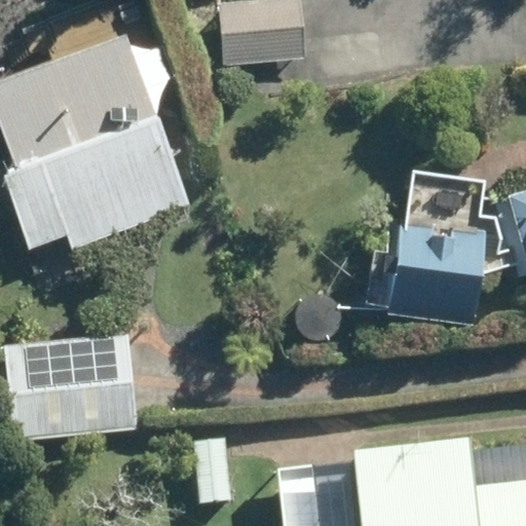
[(223,64),(305,58),(300,0),(259,0),(219,3),(223,64)]
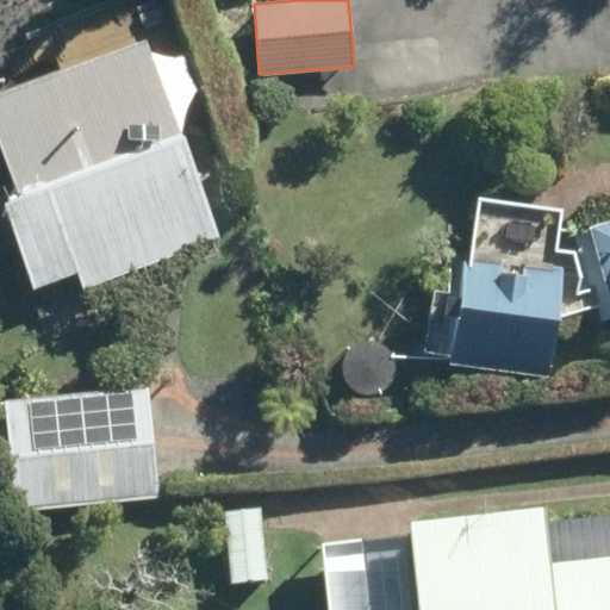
[(435,0),(358,0),(444,50),(464,17),(435,0)]
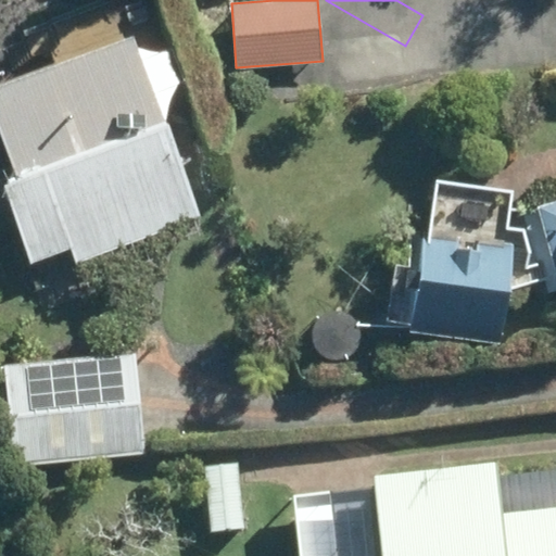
[(73,260),(196,216),(131,37),(0,83),(0,129),(17,179),(1,186),(29,262),(68,249),(73,260)]
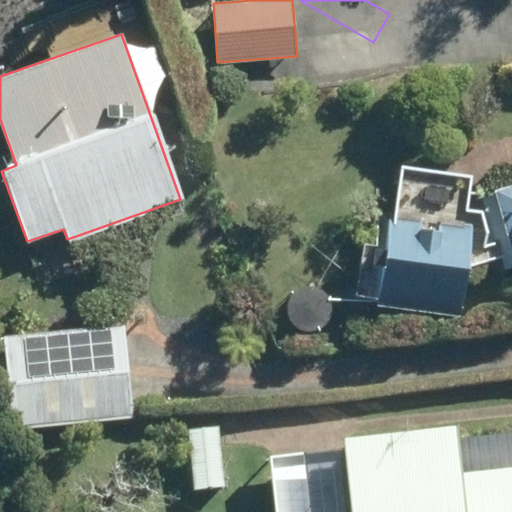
[(511,186),(495,192),(496,196),(471,190),(474,173),(405,165),(398,216),(392,216),(381,303),(461,314),(466,266),(501,257),(504,269),(511,266),(511,186)]
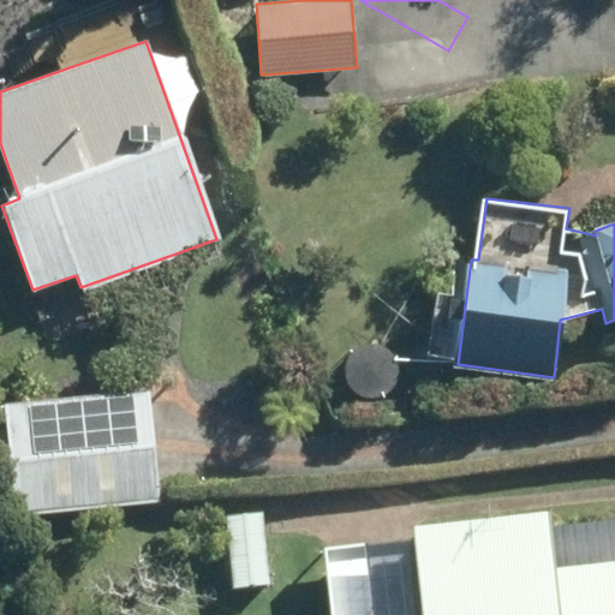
[(18,517),(162,500),(149,386),(5,401),(18,517)]
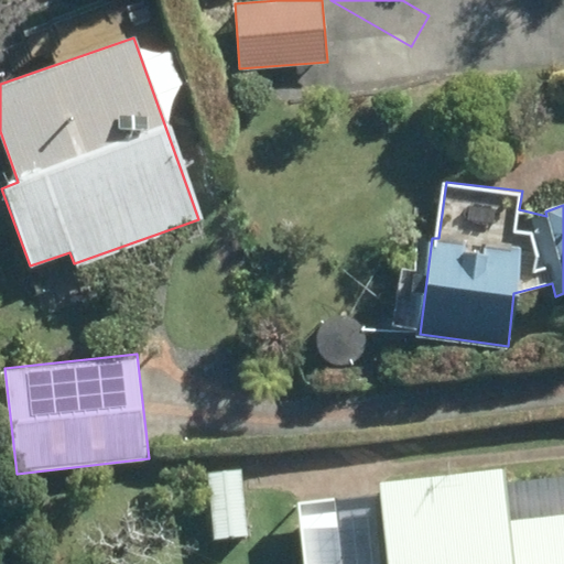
[(282,511),(279,486),(259,489),(255,458),(225,462),(229,492),(243,490),(247,516),(282,511)]
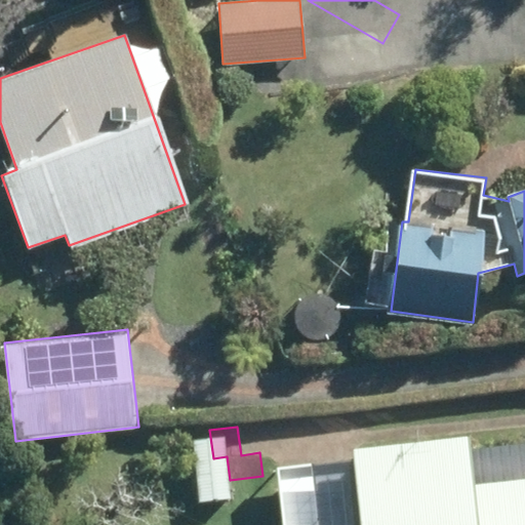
[(524,524),(524,439),(476,445),(475,434),(358,446),(359,456),(279,466),(285,524),(524,524)]
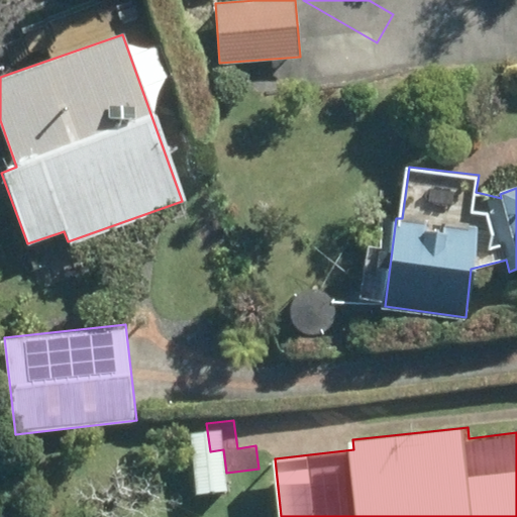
All buildings are outlined.
